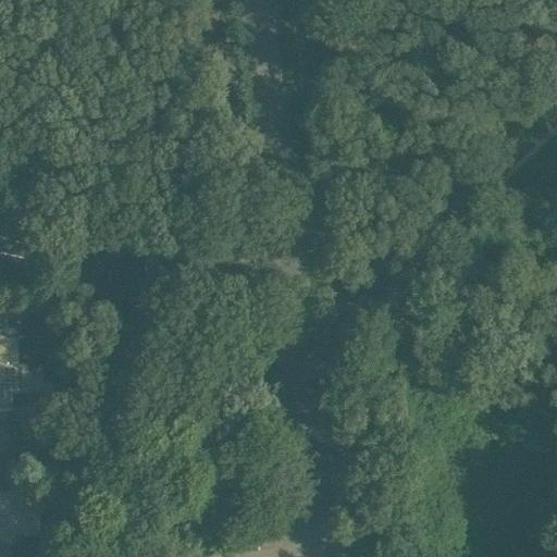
[(0,385),(0,411),(11,411),(10,395),(27,394),(26,367),(17,367),(17,368),(0,368),(0,384),(0,385)]
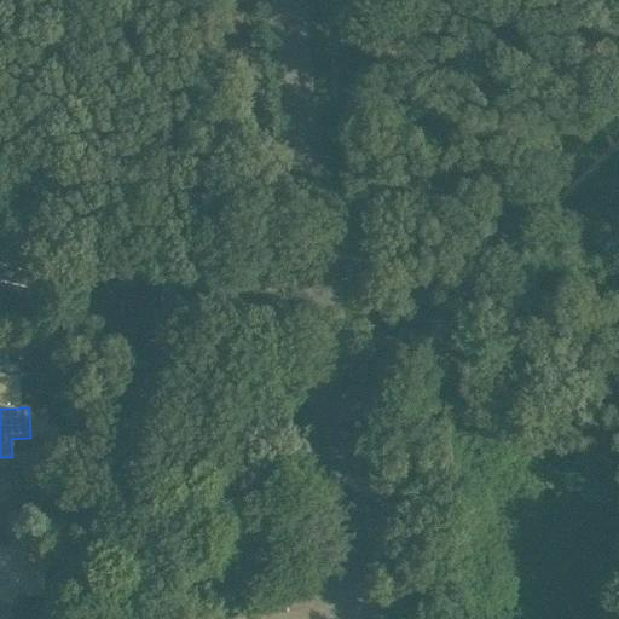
[(25,503),(25,518),(41,516),(41,502),(25,503)]
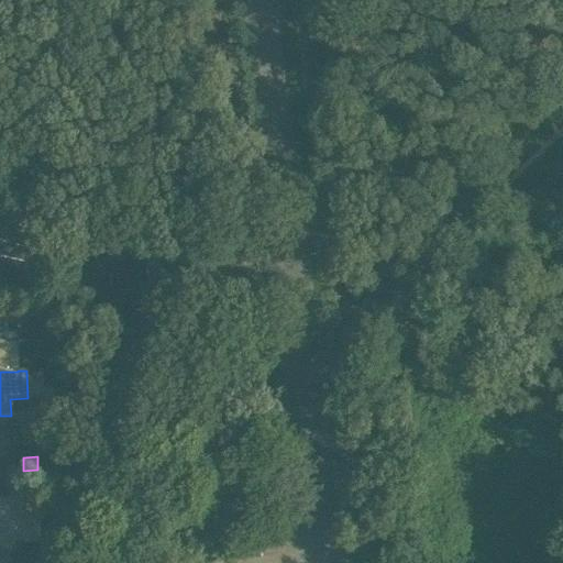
[(0,496),(0,523),(11,523),(12,542),(39,541),(37,512),(21,514),(21,496),(0,496)]
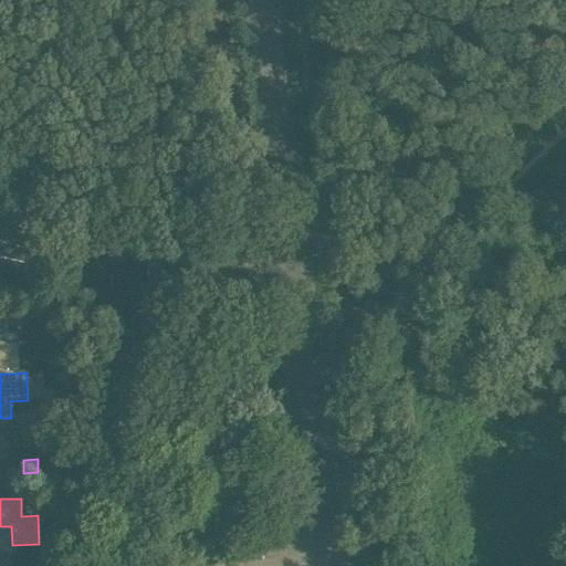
[(0,555),(12,555),(12,545),(11,526),(0,526),(0,555)]
